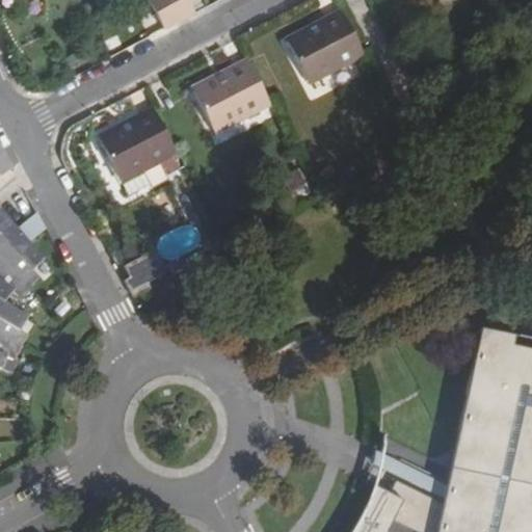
[(150,0),(165,29),(181,21),(168,0),(150,0)]
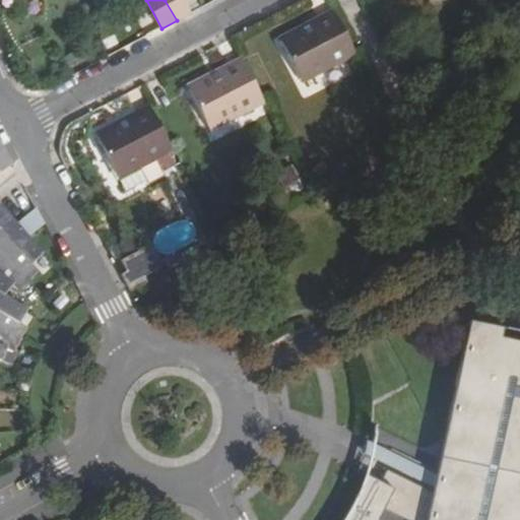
[(165,0),(177,20),(191,13),(184,0),(165,0)]
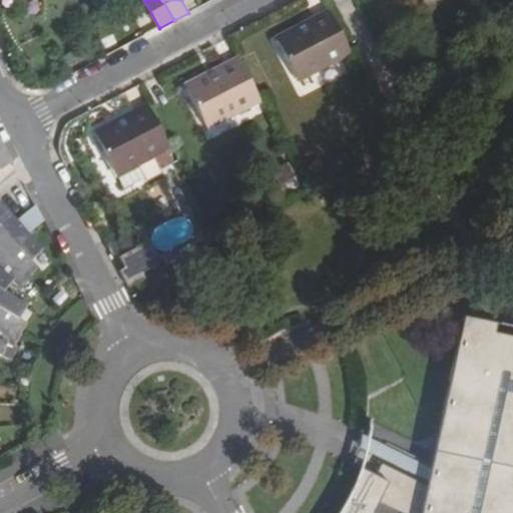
[(299,82),(352,54),(329,10),(276,37),(299,82)]
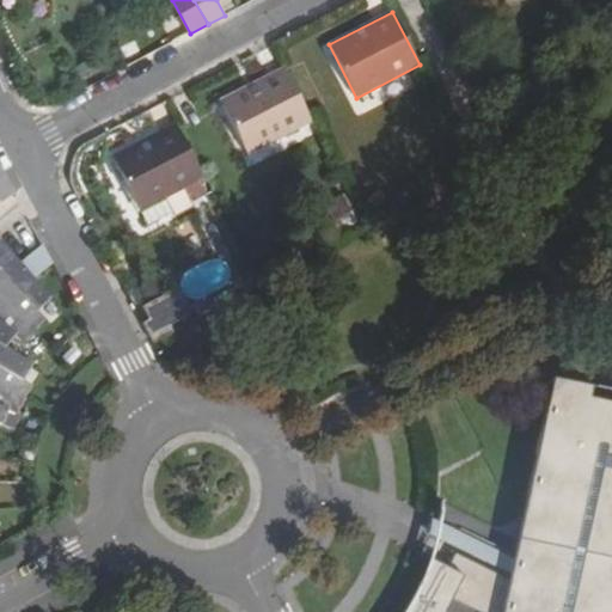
[(312,121),(285,67),(220,101),(249,154),(312,121)]
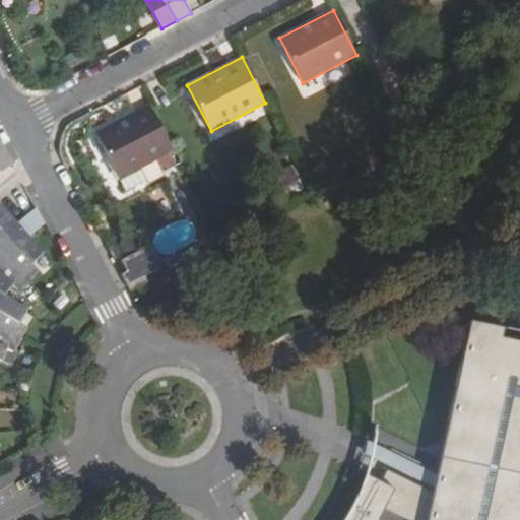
[(174,150),(150,105),(96,133),(118,173),(149,156),(152,161),(174,150)]
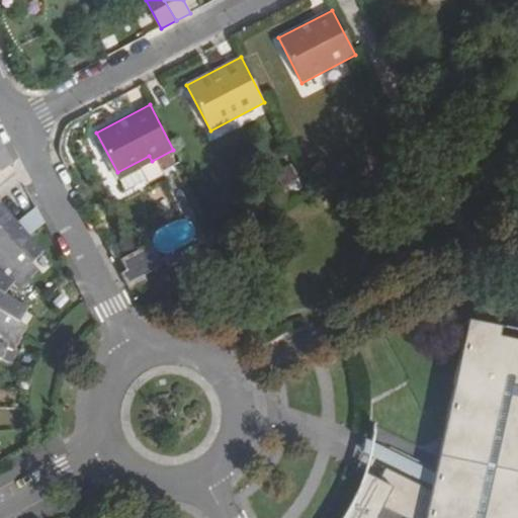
[(149,156),(117,172),(122,183),(113,187),(115,192),(121,193),(127,191),(125,188),(157,172),(152,161),(149,156)]
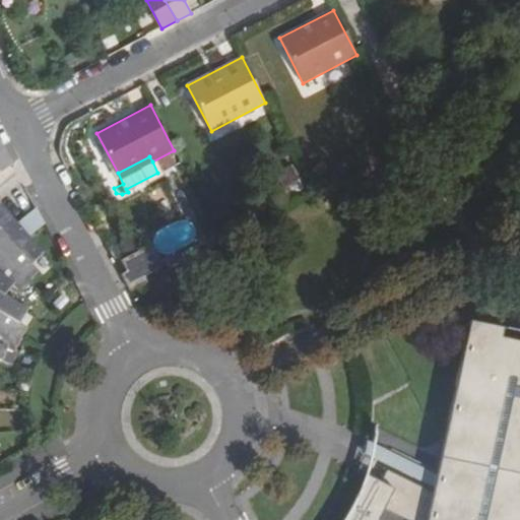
[(291,165),(278,171),(289,193),(303,187),(291,165)]
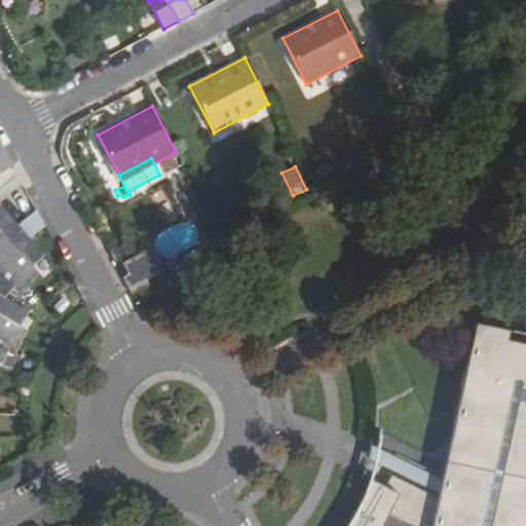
[(42,255),(3,204),(0,205),(0,229),(1,230),(0,230),(0,362),(1,363),(8,350),(16,354),(31,329),(23,324),(28,313),(8,299),(15,284),(24,290),(38,271),(32,265),(42,255)]
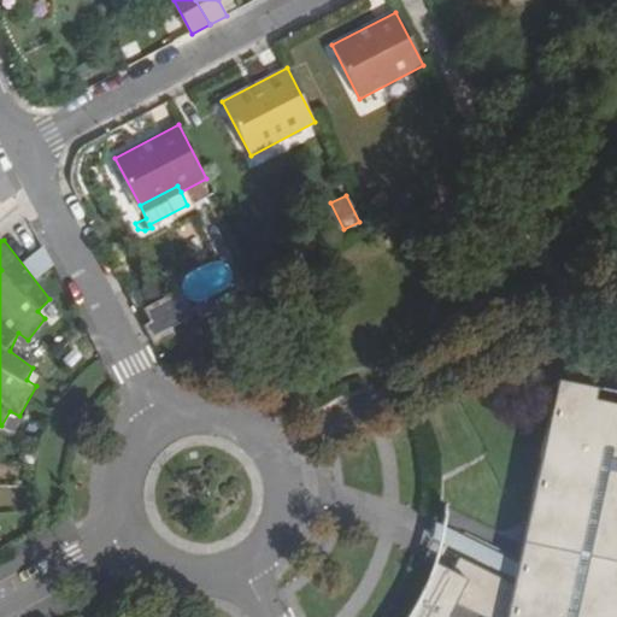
[(144,309),(170,295),(162,282),(136,294),(144,309)]
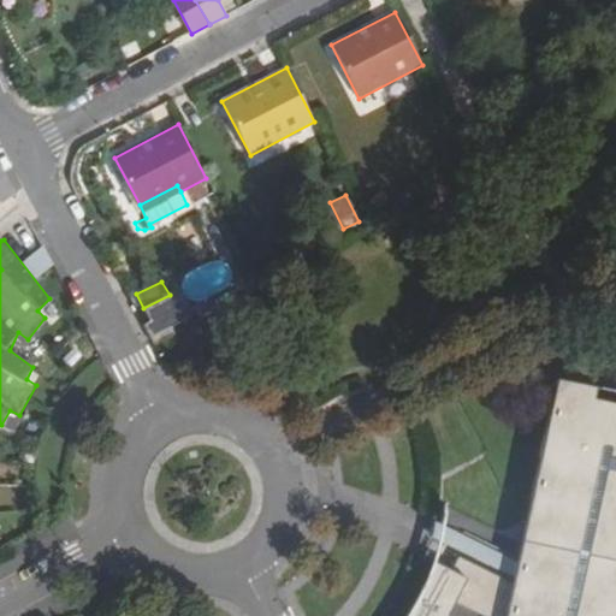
[(170,295),(184,321),(187,326),(194,323),(177,291),(170,295)]
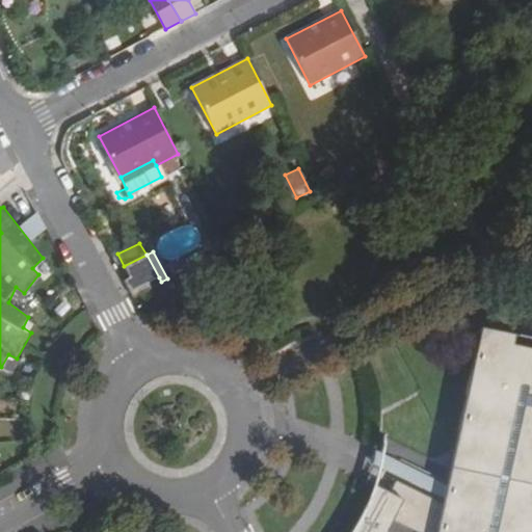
[(133,298),(134,298),(151,289),(147,284),(159,277),(147,255),(124,266),(123,267),(129,280),(125,282),(133,298)]
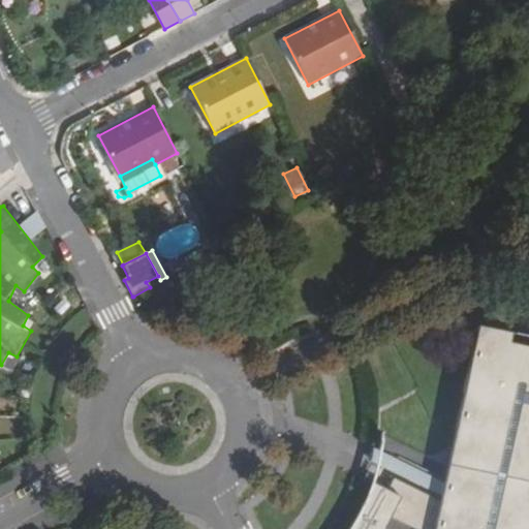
[(528,528),(528,345),(474,334),(449,456),(446,470),(442,488),(382,458),(376,478),(372,488),(370,494),(364,507),(359,520),(352,528),(385,528),(391,518),(413,528),(528,528)]
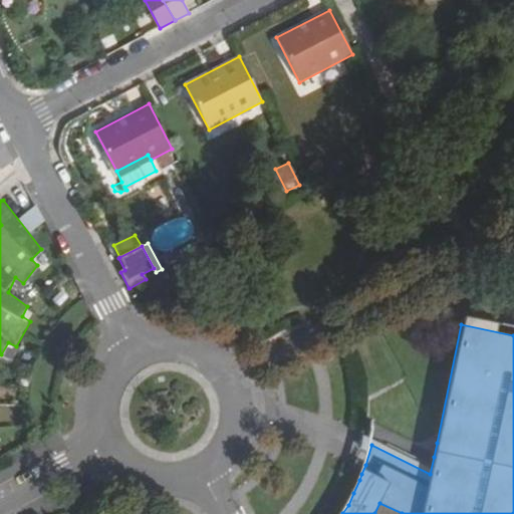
All buildings are outlined.
